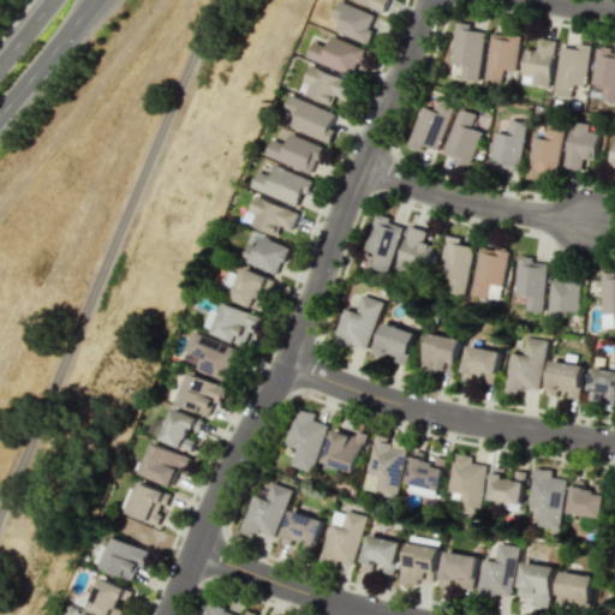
[(344,0),(340,0),(334,16),(341,19),(338,29),(340,30),(339,33),(345,35),(345,33),(368,42),(375,29),(369,27),(375,12),(344,0)]
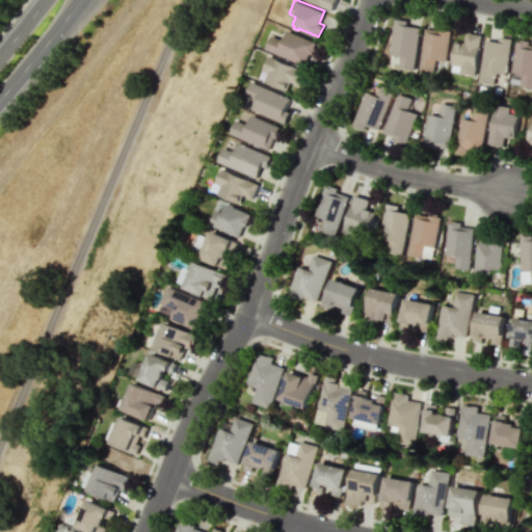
[(310,0),(333,9),(336,0),(310,0)]
